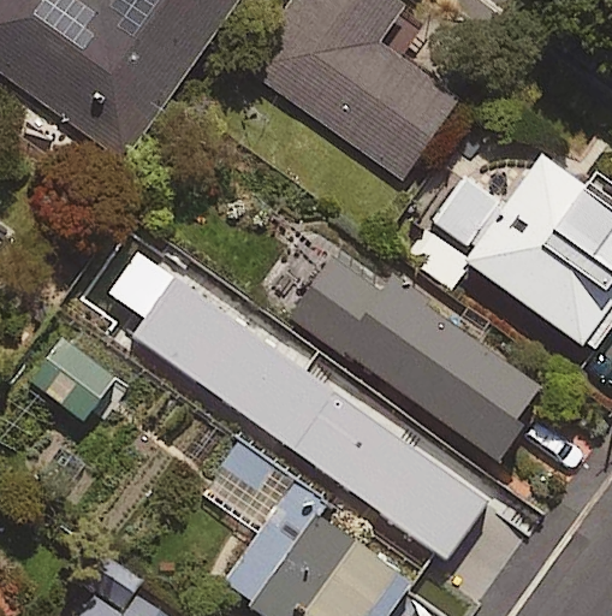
[(0,0),(0,72),(125,161),(238,0),(0,0)]
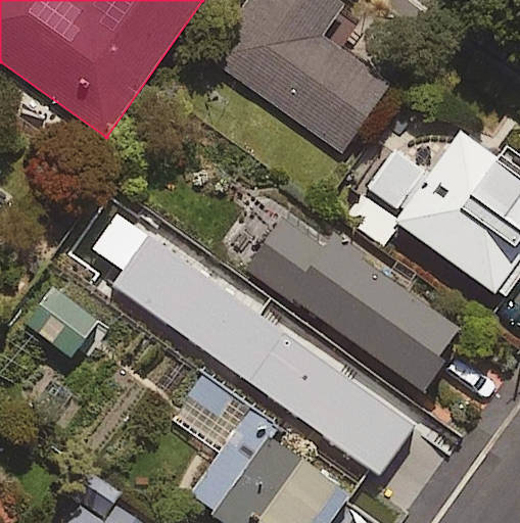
[(341,6),(333,0),(247,0),(207,58),(341,153),(389,85),(320,37),(341,6)]
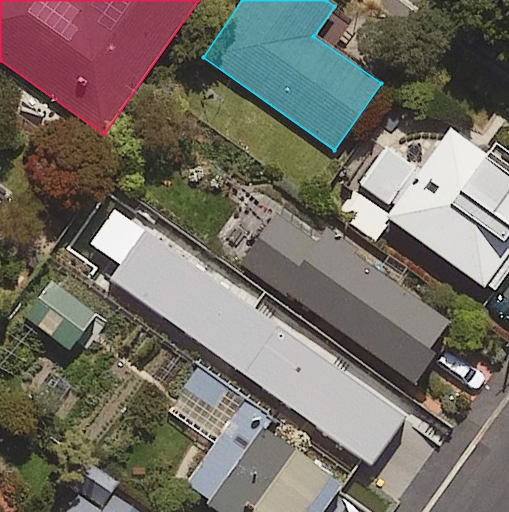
[(428,159),(396,136),(340,214),(377,241),(392,220),(493,293),(508,270),(508,153),(496,144),(487,156),(450,130),(428,159)]
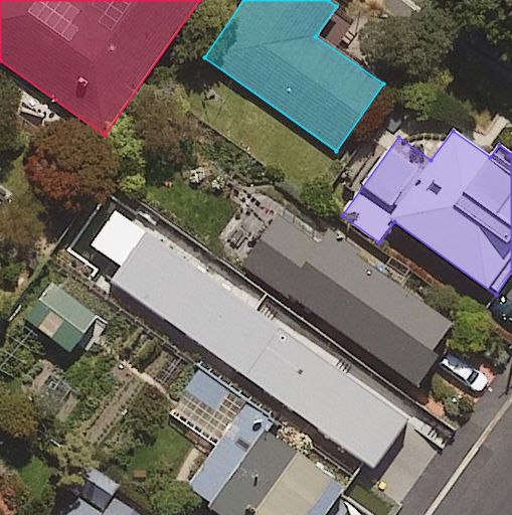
[(320,243),(279,215),(244,265),(417,385),(457,328),(325,236),(320,243)]
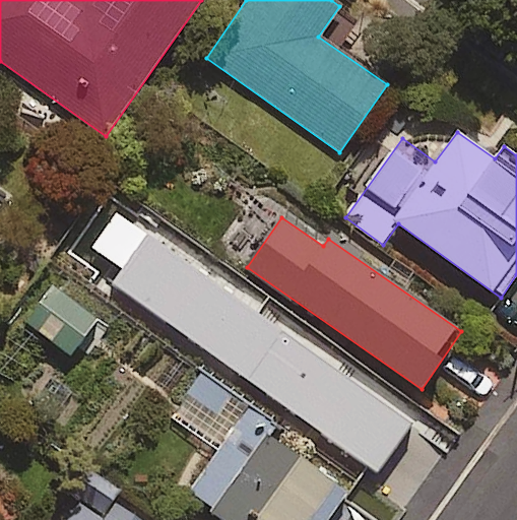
[(98,318),(64,295),(38,332),(72,355),(98,318)]
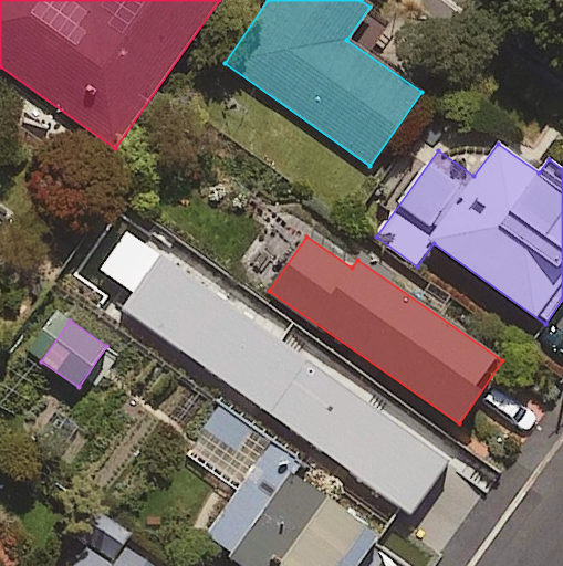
[(283,402),(239,373),(222,397),(267,428),(283,402)]
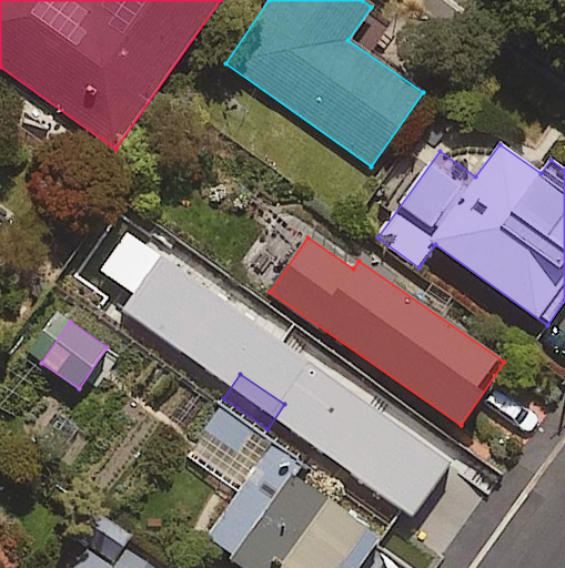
[(475,477),(373,404),(324,473),(427,545),(475,477)]
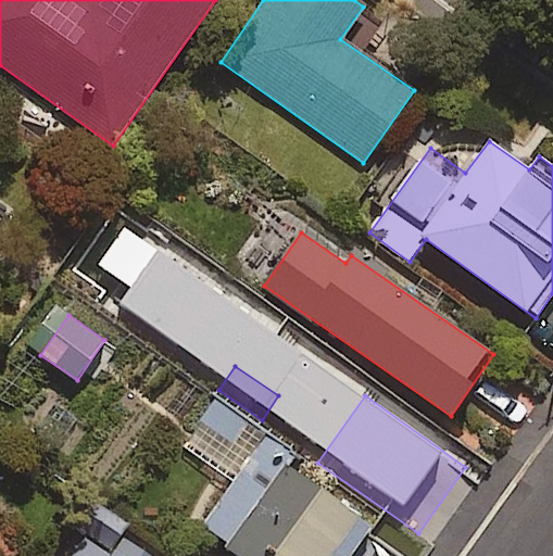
[(258,427),(215,396),(199,420),(241,451),(258,427)]
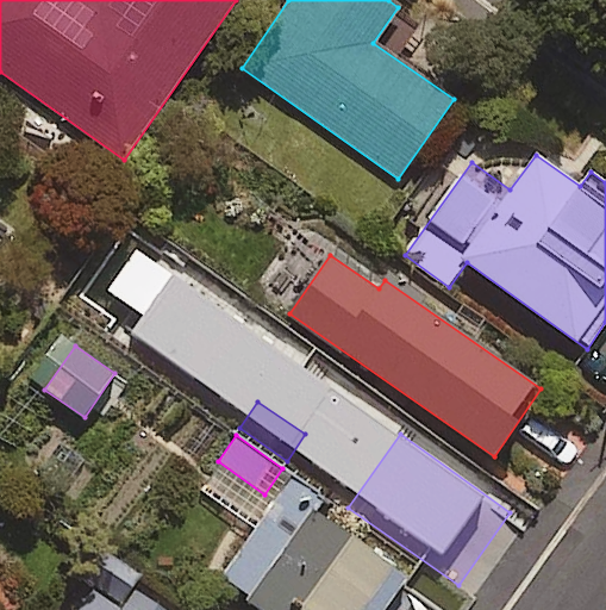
[(339,477),(314,456),(224,576),(250,595),(339,477)]
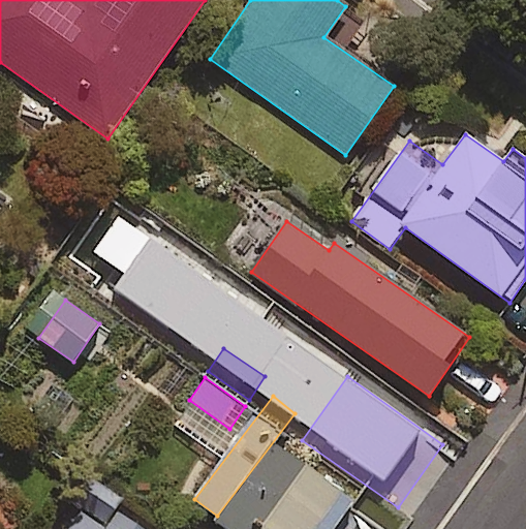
[(333,528),(352,502),(273,445),(217,522),(226,528),(333,528)]
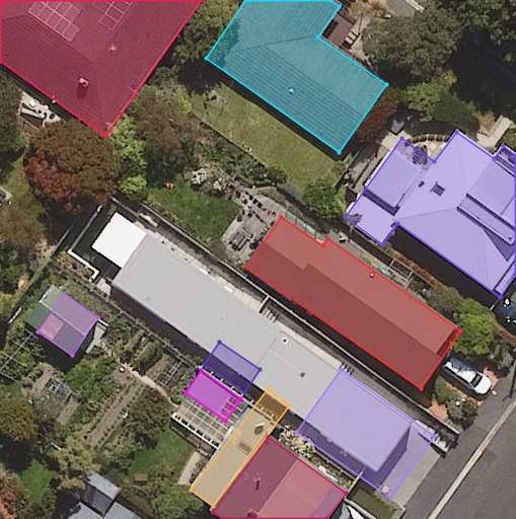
[(139,518),(117,503),(104,518),(100,518),(80,505),(69,518),(139,518)]
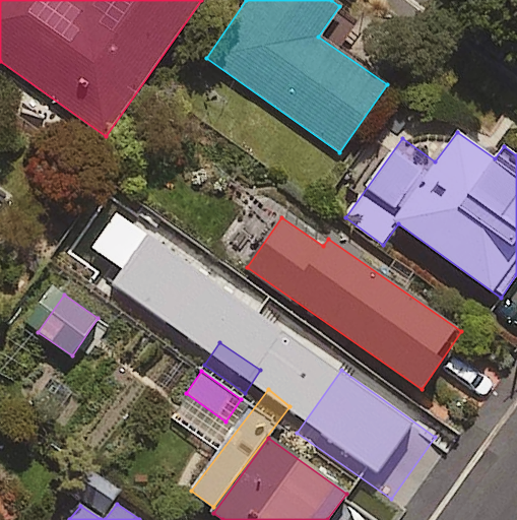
All buildings are outlined.
